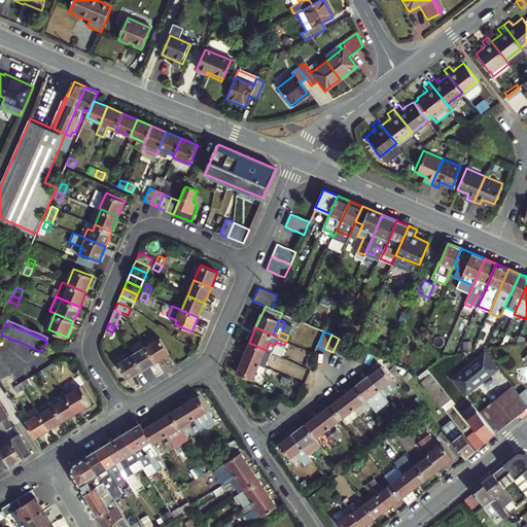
[(161,338),(146,346),(156,361),(170,353),(161,338)]
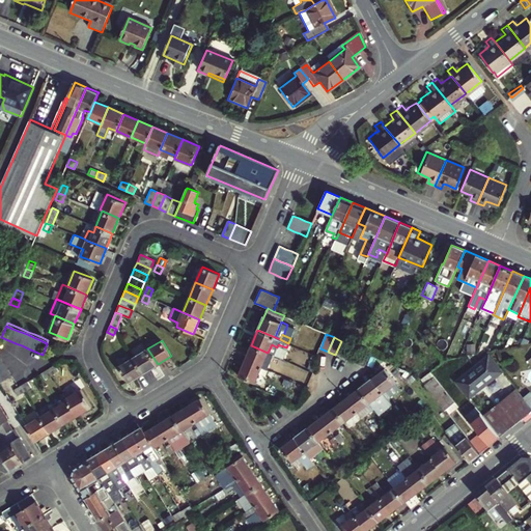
[(342,358),(348,343),(346,343),(341,341),(335,355),(342,358)]
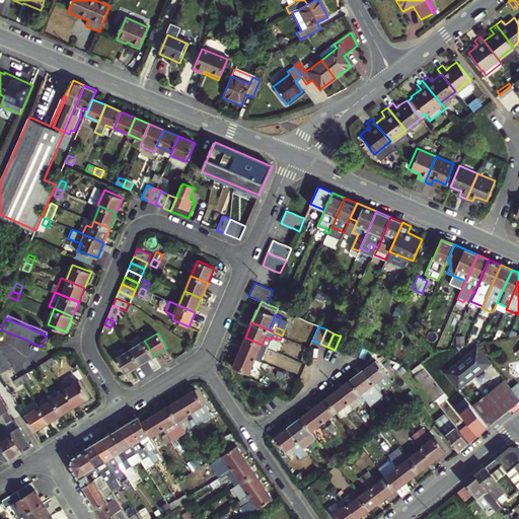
[(348,339),(341,336),(335,350),(342,353),(348,339)]
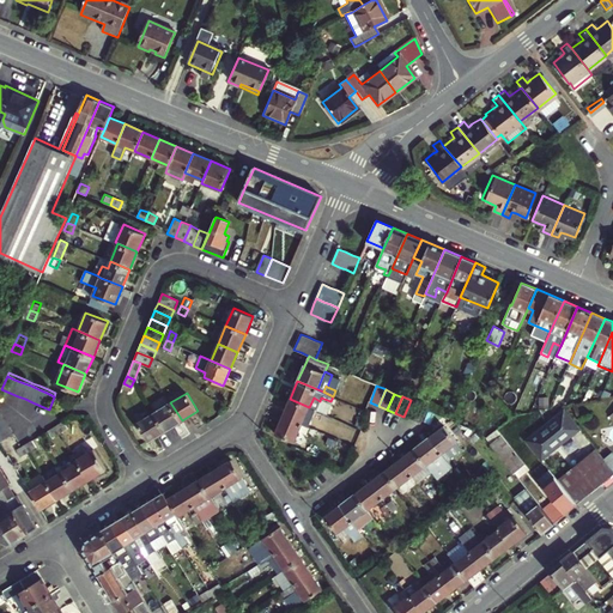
[(283,416),(319,430),(321,423),(305,417),(309,407),(290,399),(283,416)]
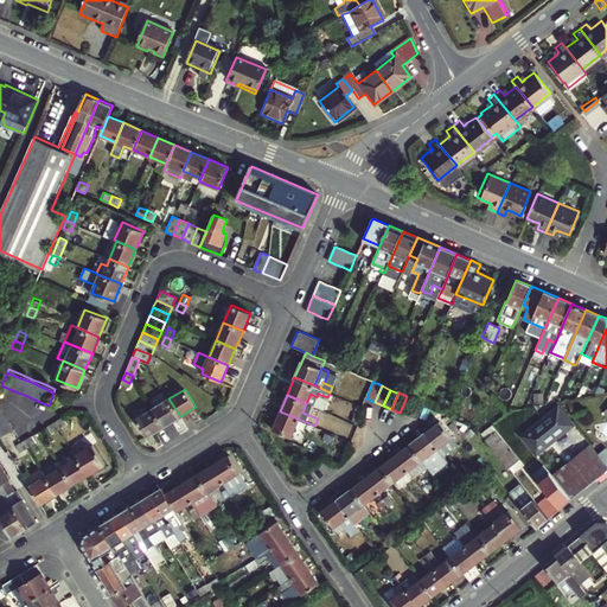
[(408,416),(415,401),(409,398),(407,396),(400,413),(408,416)]
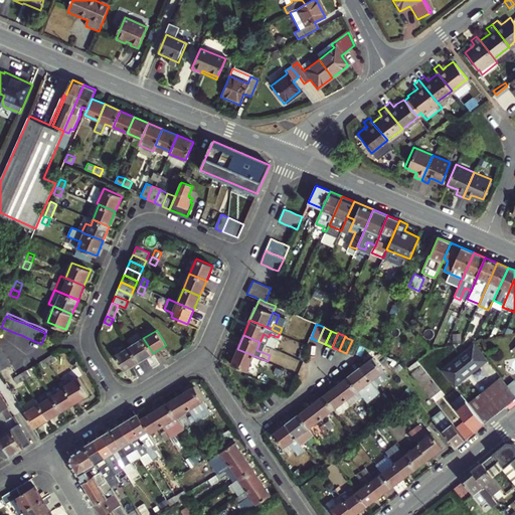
[(130,346),(139,362),(153,353),(143,338),(130,346)]
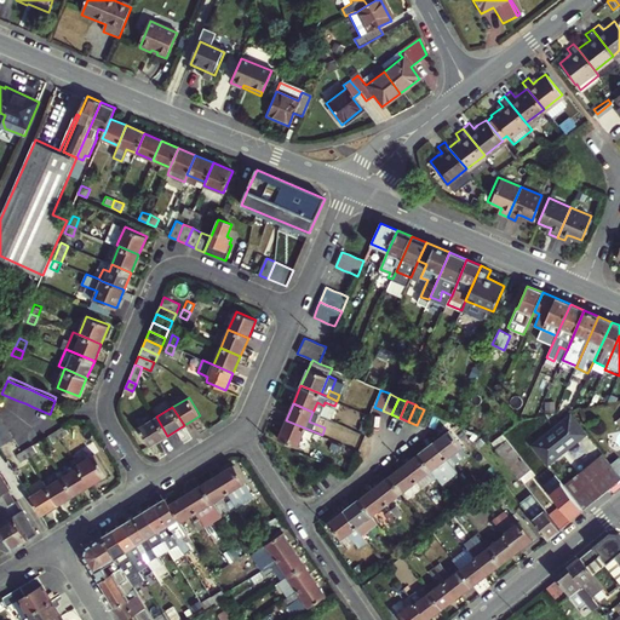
[(424,409),(417,425),(425,429),(432,413),(424,409)]
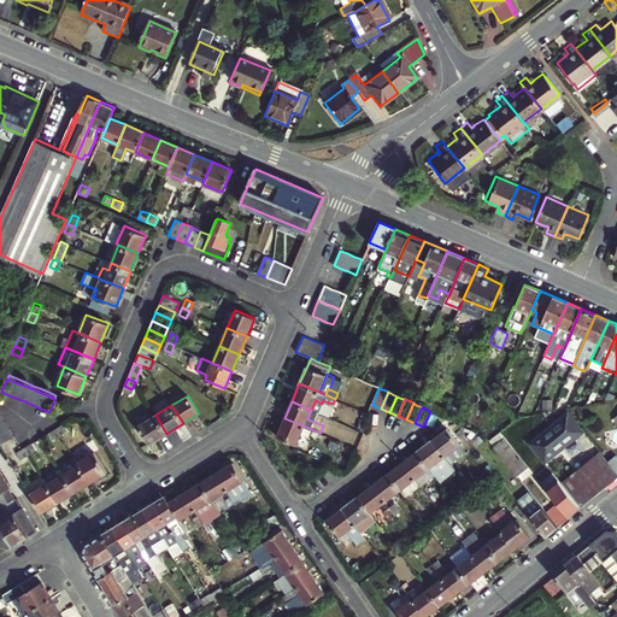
[(529,442),(544,460),(581,429),(566,412),(529,442)]
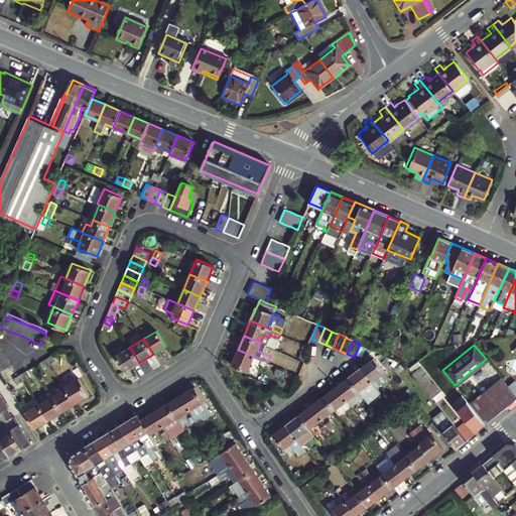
[(0,371),(10,365),(11,366),(12,365),(8,359),(4,353),(0,347),(0,346),(0,371)]
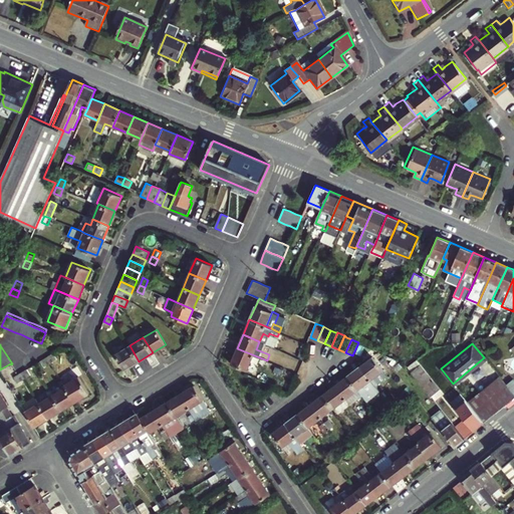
[(125,369),(139,361),(130,345),(115,354),(125,369)]
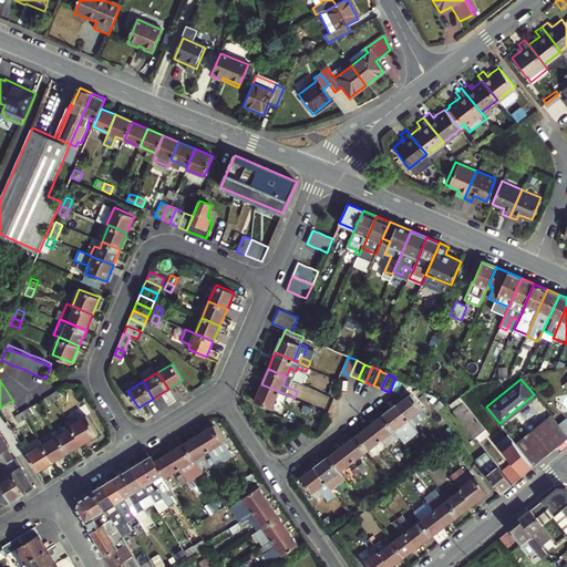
[(295,398),(261,384),(255,401),(272,409),(277,397),(292,402),(295,398)]
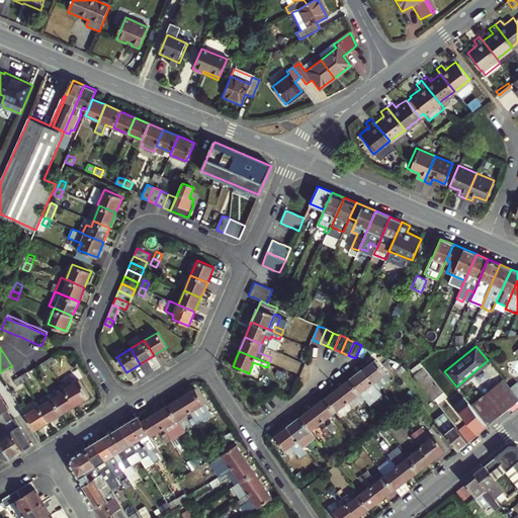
[(48,359),(51,364),(59,360),(56,354),(48,359)]
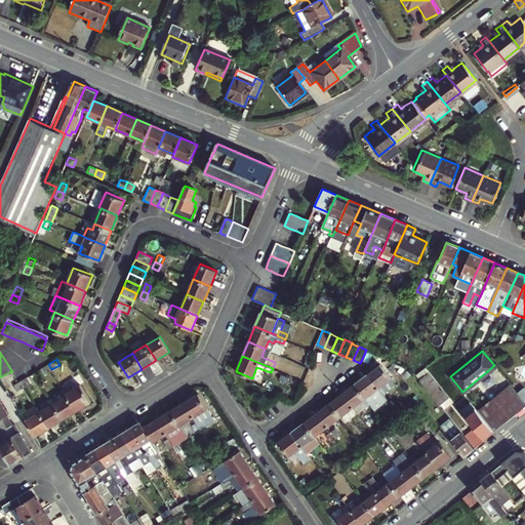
[(48,364),(42,367),(45,373),(51,369),(48,364)]
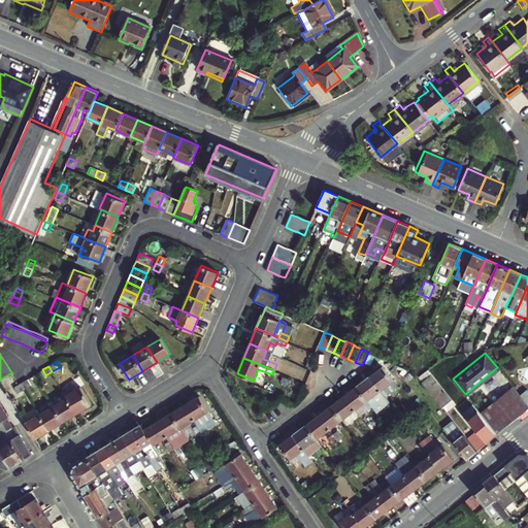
[(382,366),(369,376),(389,401),(394,397),(386,387),(393,381),(382,366)]
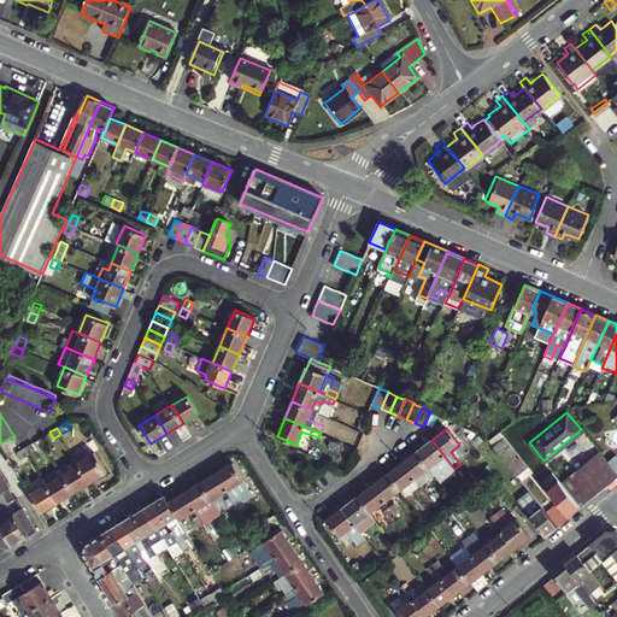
[(530,471),(498,433),(489,440),(522,480),(530,471)]
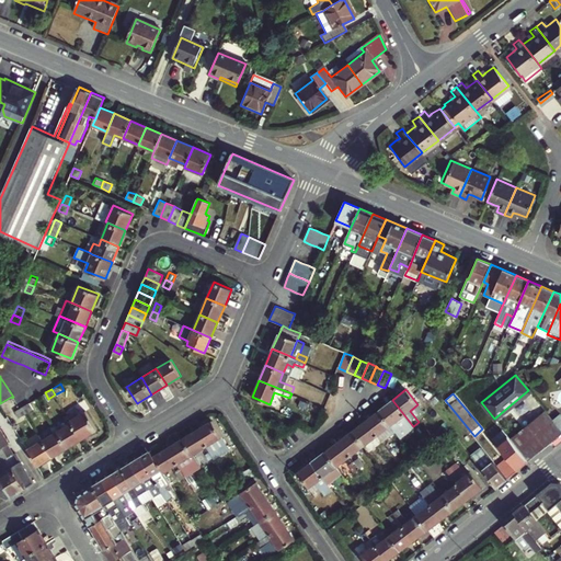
[(413,426),(392,400),(379,410),(390,424),(400,436),(413,426)]
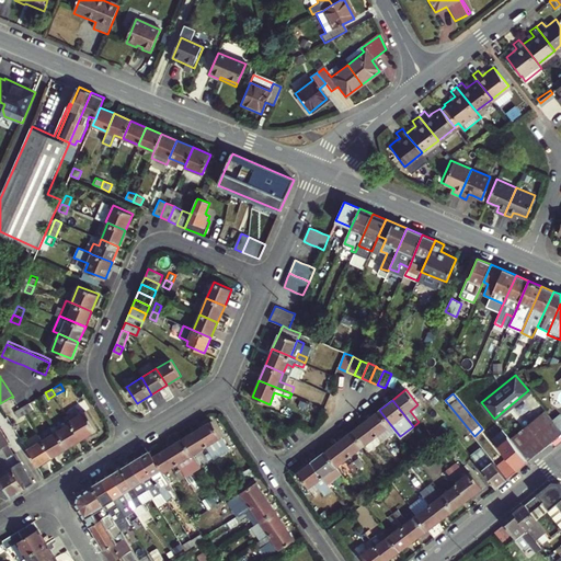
[(33,408),(30,402),(22,407),(25,412),(33,408)]
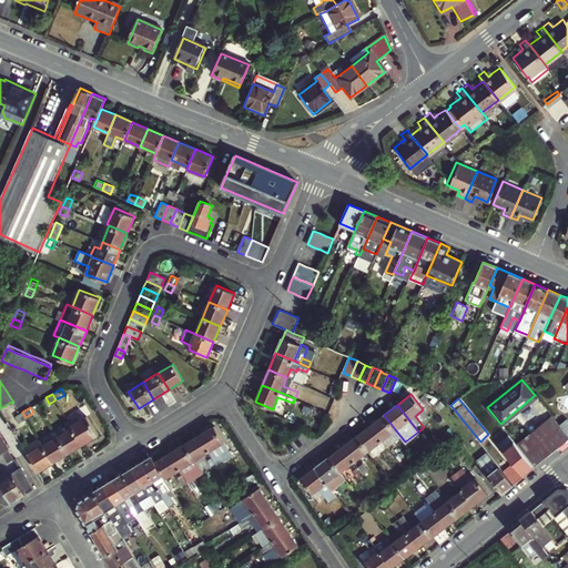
[(20,414),(16,416),(19,422),(26,417),(22,412),(20,414)]
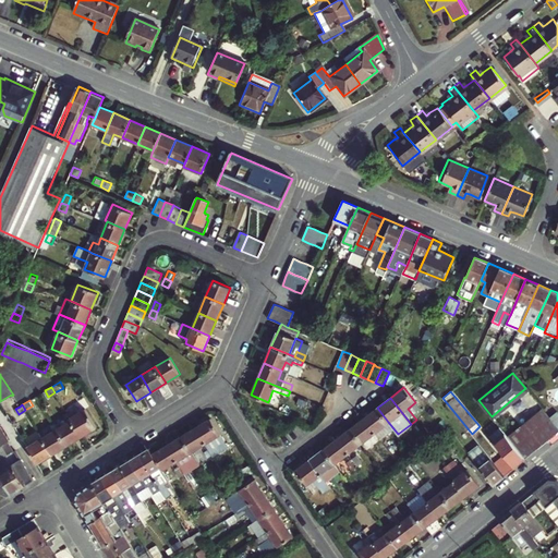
[(70,416),(71,419),(82,436),(97,426),(85,408),(70,416)]
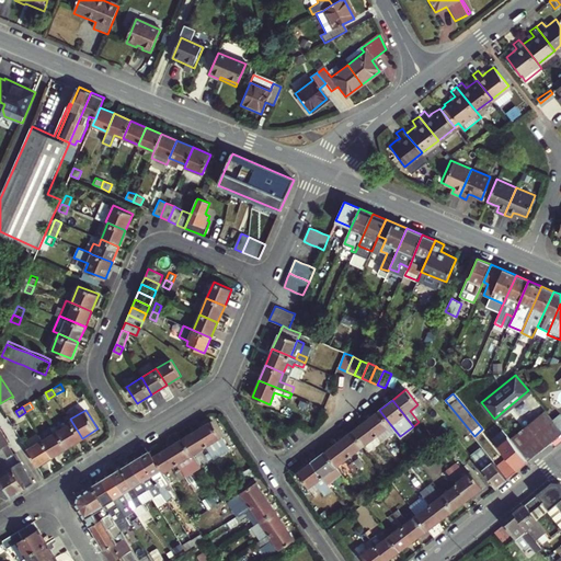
[(379,410),(366,420),(386,447),(392,442),(382,431),(390,424),(379,410)]
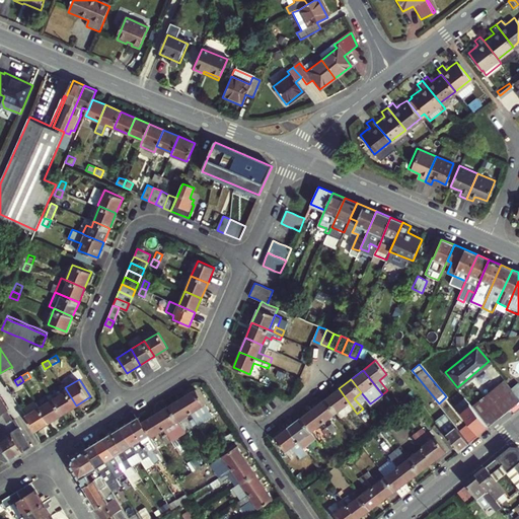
[(472,406),(490,427),(494,423),(518,402),(518,396),(512,388),(505,380),(472,406)]
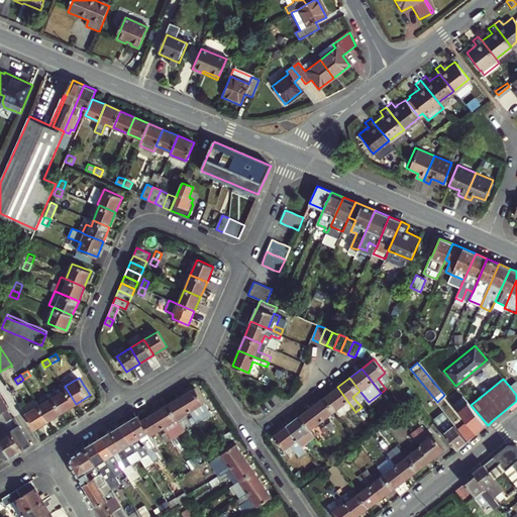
[(195,387),(182,395),(191,410),(204,402),(195,387)]
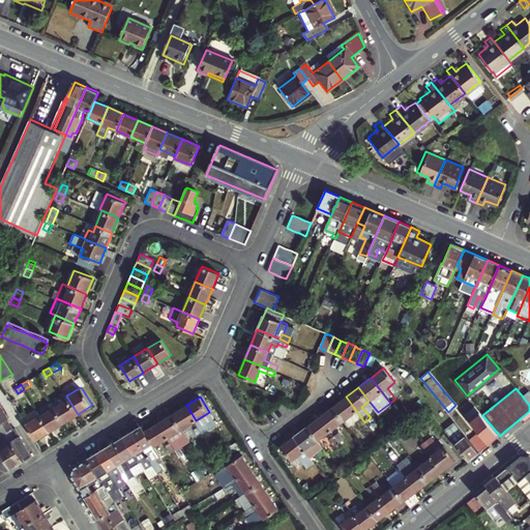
[(332,407),(343,420),(352,414),(360,425),(364,422),(346,396),(332,407)]
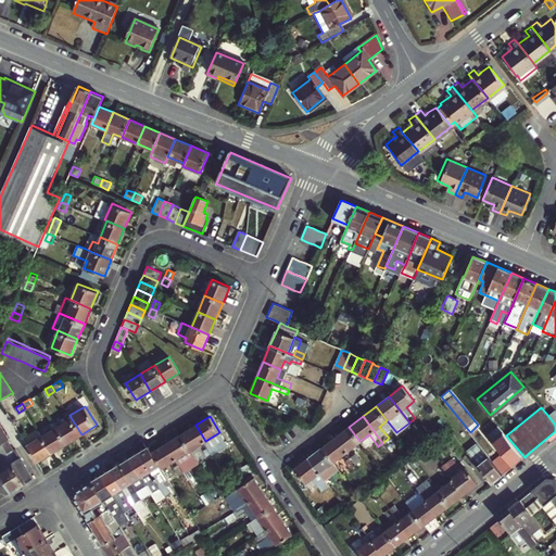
[(71,417),(57,426),(67,443),(81,434),(71,417)]
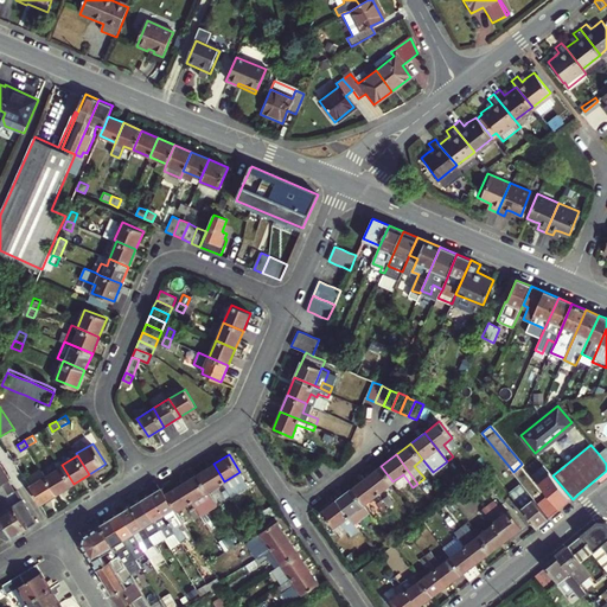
[(0,493),(2,497),(17,489),(10,478),(12,477),(0,457),(0,493)]
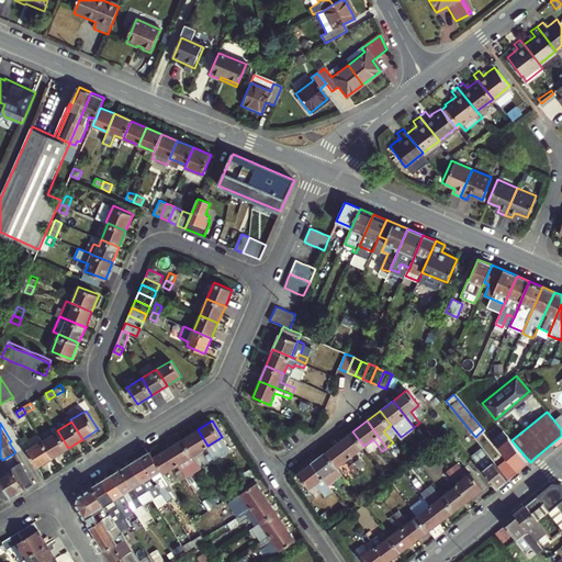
[(198,429),(183,438),(193,454),(208,446),(198,429)]
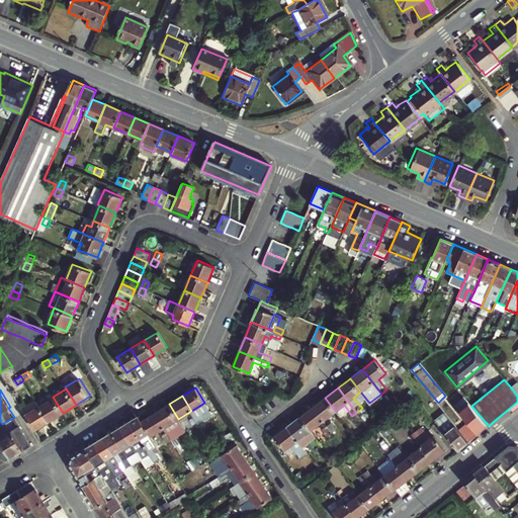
[(53,397),(38,406),(49,421),(63,413),(53,397)]
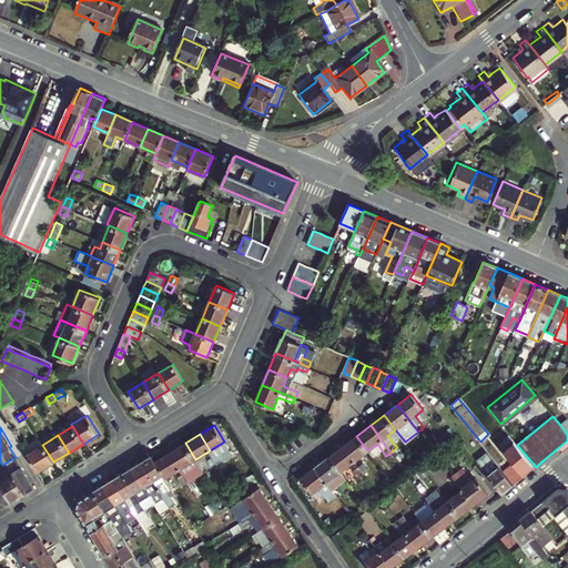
[(356,436),(343,446),(354,462),(367,450),(356,436)]
